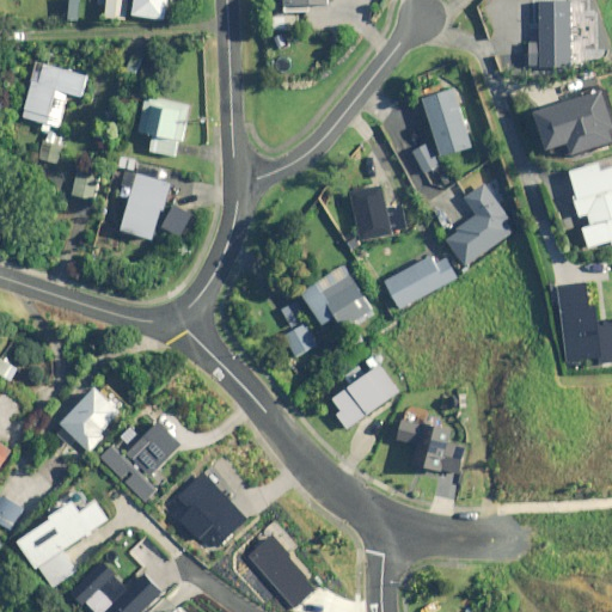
[(128,0),(106,0),(105,17),(127,18),(128,0)]
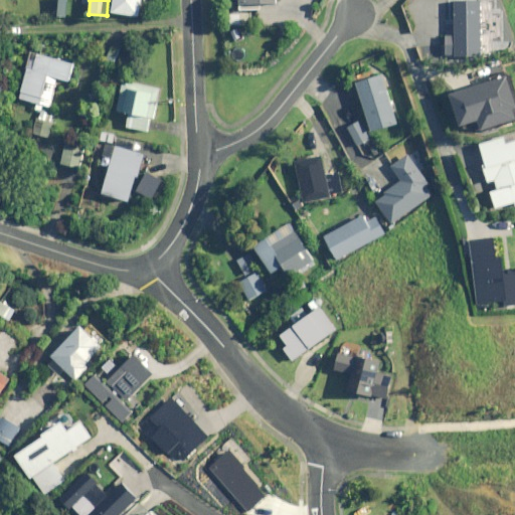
[(141,15),(142,0),(115,0),(114,12),(141,15)]
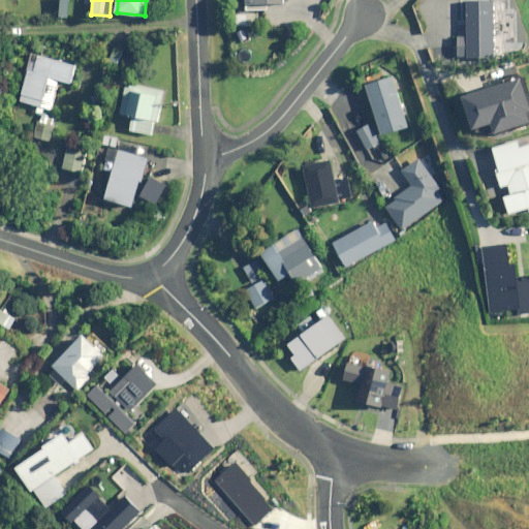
[(435,3),(426,5),(433,26),(441,23),(435,3)]
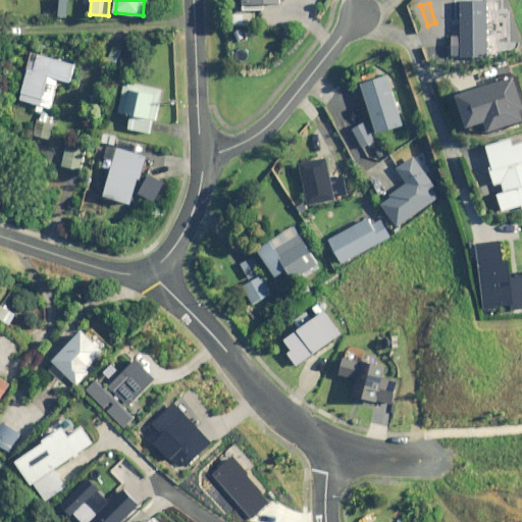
[(247,29),(237,33),(240,43),(251,39),(247,29)]
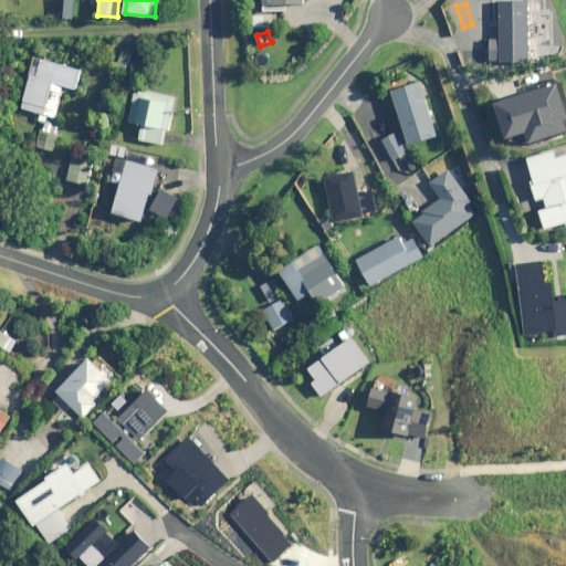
[(81,69),(42,59),(39,73),(32,72),(22,107),(41,113),(40,119),(45,122),(48,115),(54,116),(63,85),(75,88),(81,69)]
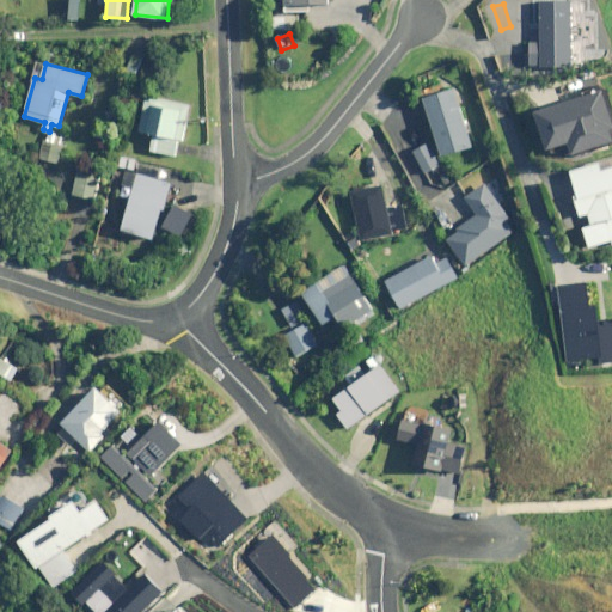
[(471,147),(453,89),(424,98),(441,155),(471,147)]
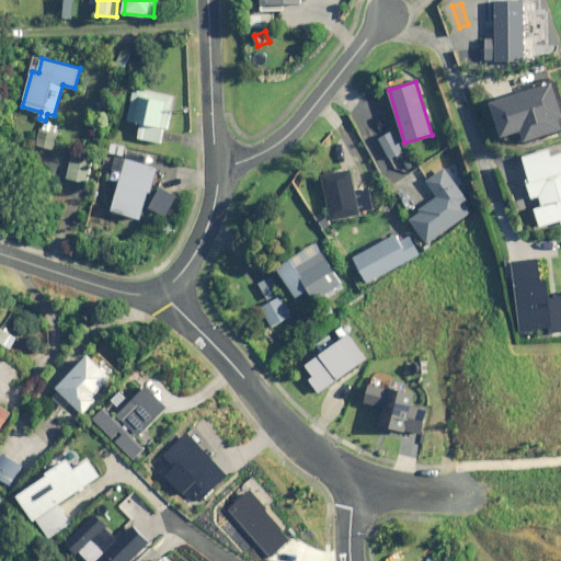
[(560,129),(560,102),(554,83),(493,103),(504,137),(523,130),(526,140),(560,129)]
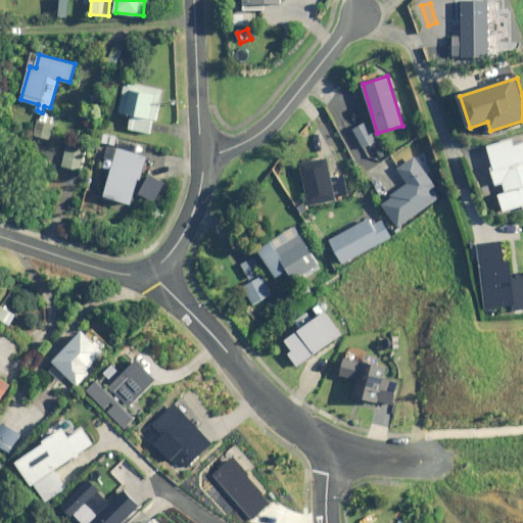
[(162,88),(126,81),(120,112),(133,114),(130,129),(150,133),(152,120),(156,120),(162,88)]
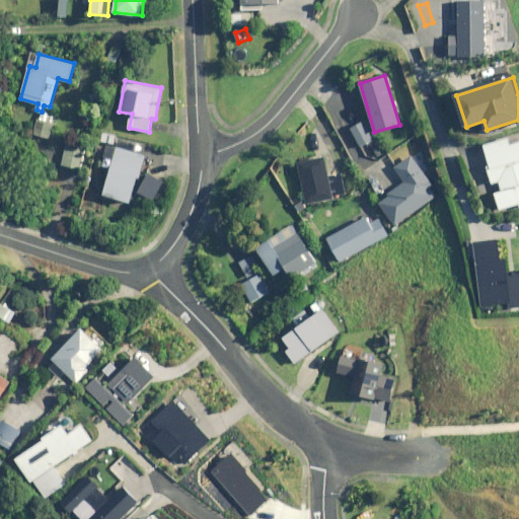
[(57,117),(43,110),(33,134),(49,139),(57,117)]
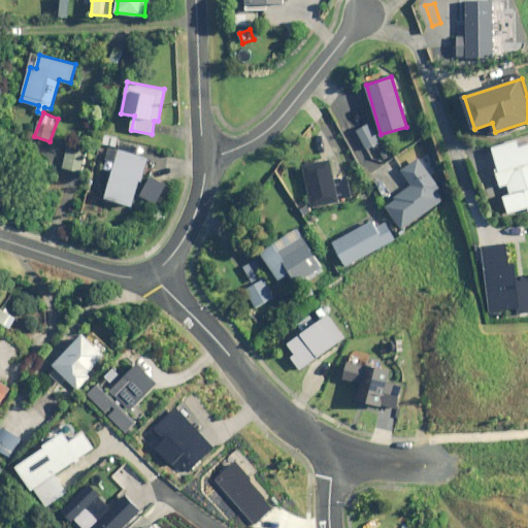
[(380,141),(369,123),(357,130),(367,149),(380,141)]
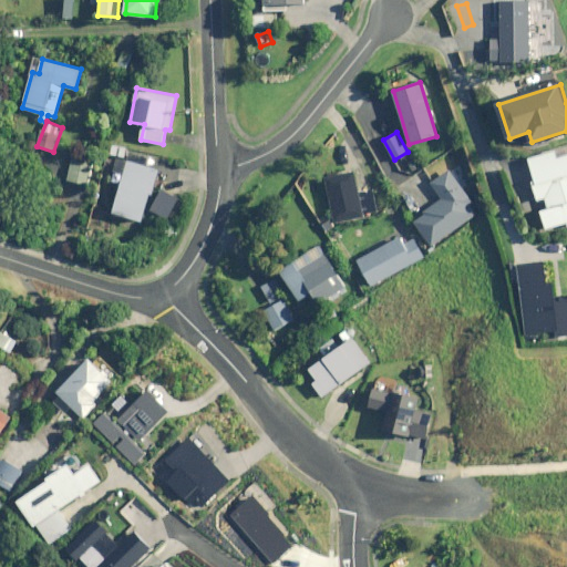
[(126,147),(112,144),(111,153),(125,156),(126,147)]
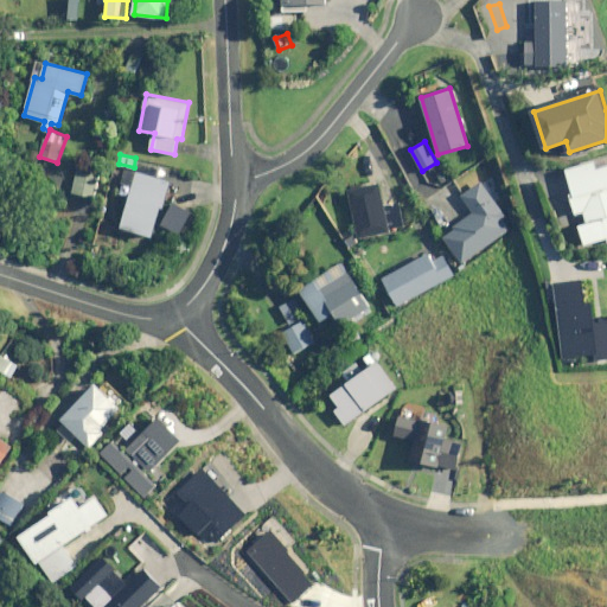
[(606,158),(566,170),(577,213),(586,211),(589,223),(581,225),(586,244),(606,238),(606,158)]
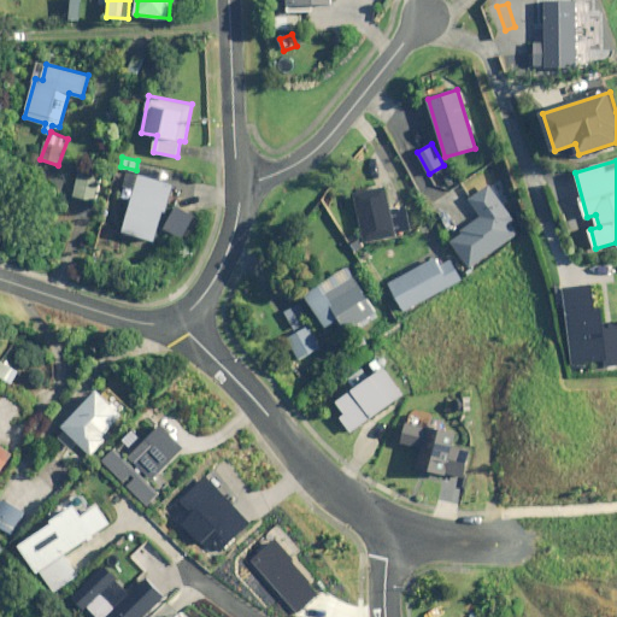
[(101,176),(77,171),(72,195),(97,200),(101,176)]
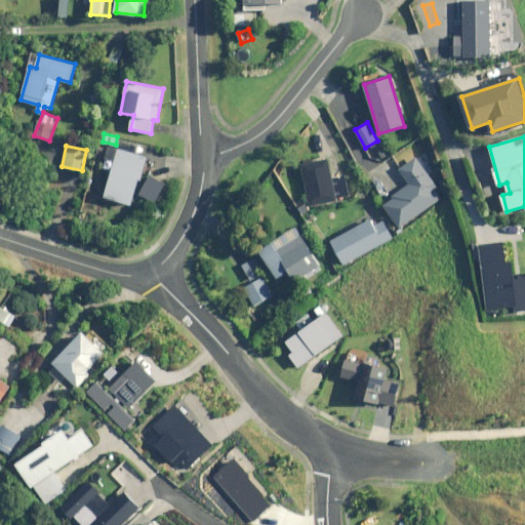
[(148,157),(119,148),(105,197),(133,205),(148,157)]
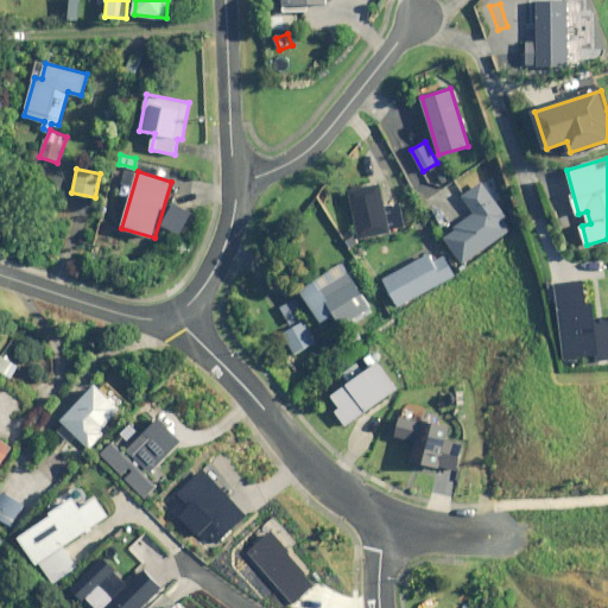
[(386,204),(381,182),(349,189),(360,239),(406,228),(400,202),(386,204)]
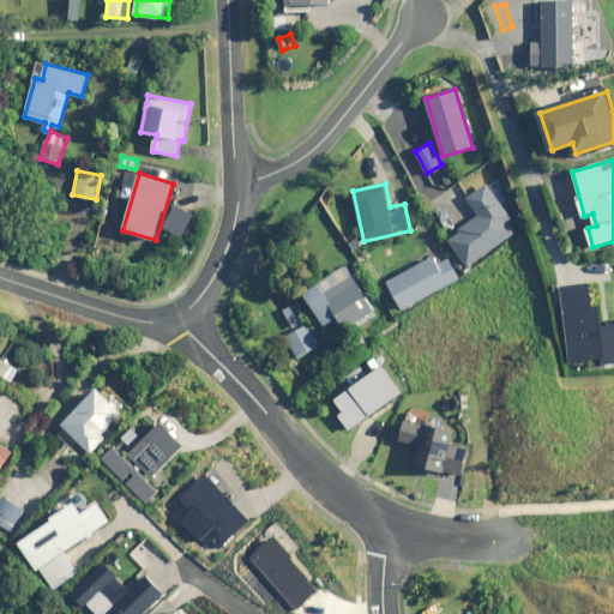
[(517,230),(486,185),(468,198),(480,216),(449,238),(468,265),(517,230)]
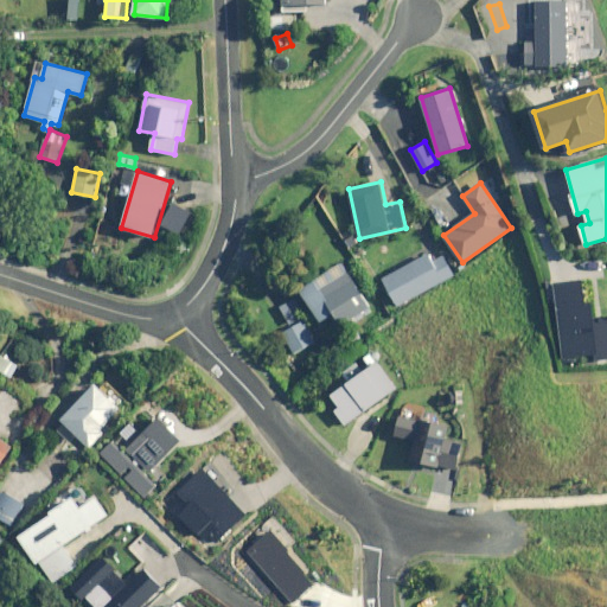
[(455,274),(440,247),(383,279),(398,306),(455,274)]
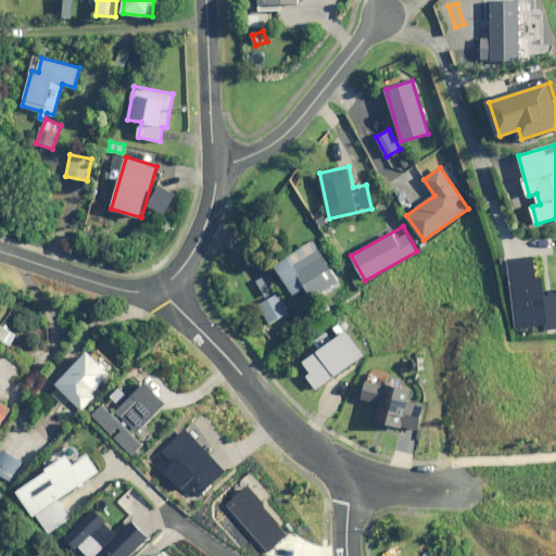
[(340,283),(314,241),(275,265),(293,295),(306,287),(314,300),(340,283)]
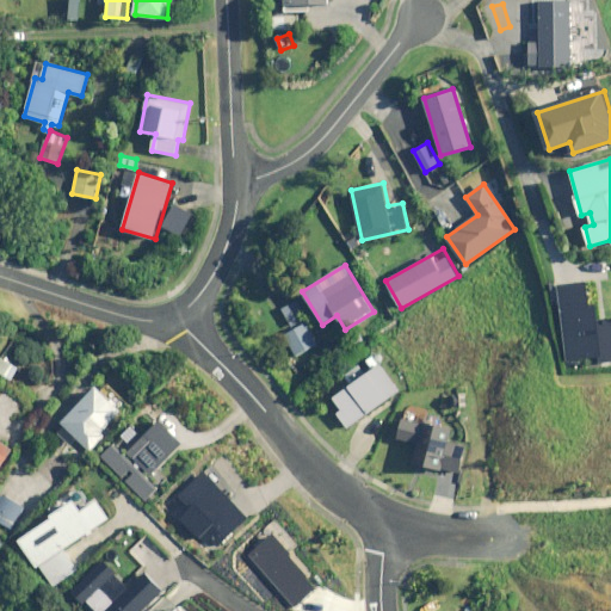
[(610,320),(598,322),(593,282),(560,285),(569,359),(598,357),(598,364),(610,362),(610,320)]
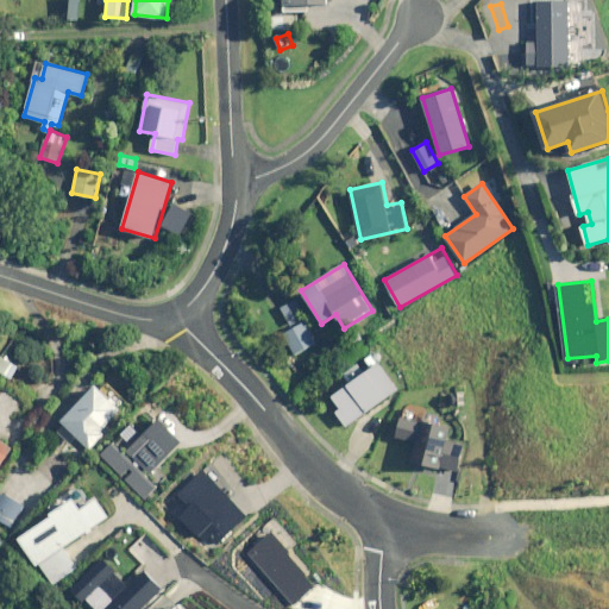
[(295,295),(278,306),(289,325),(306,315),(295,295)]
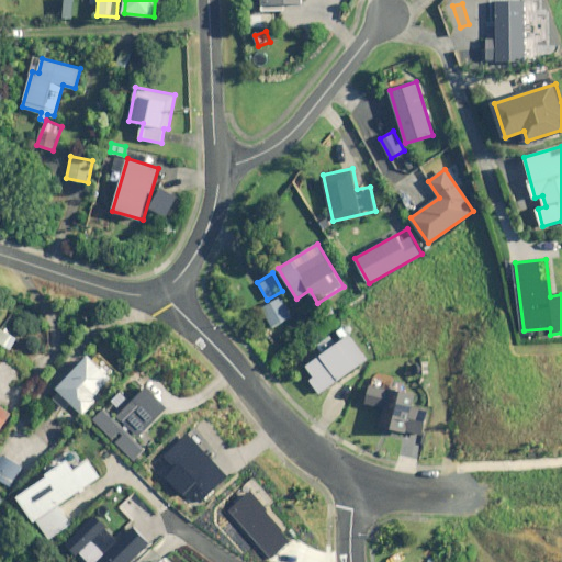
[(291,316),(281,296),(261,307),(270,327),(291,316)]
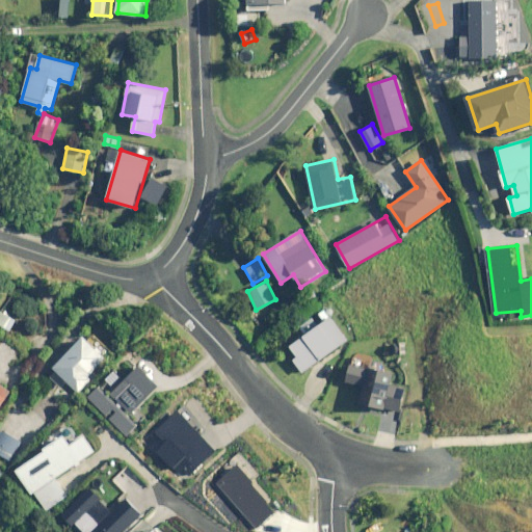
[(17,320),(2,311),(0,314),(0,323),(10,330),(17,320)]
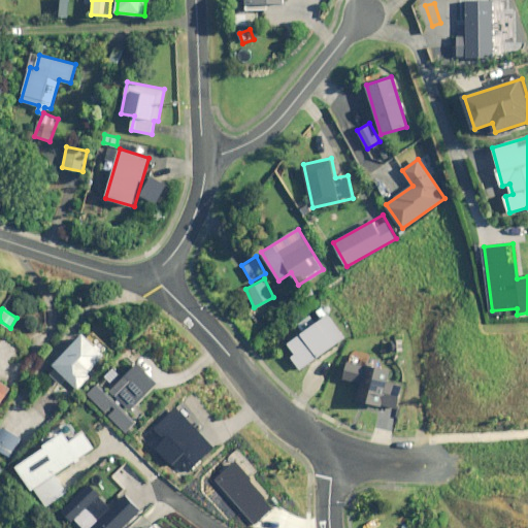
[(344,337),(329,315),(289,343),(295,354),(291,356),(300,369),(344,337)]
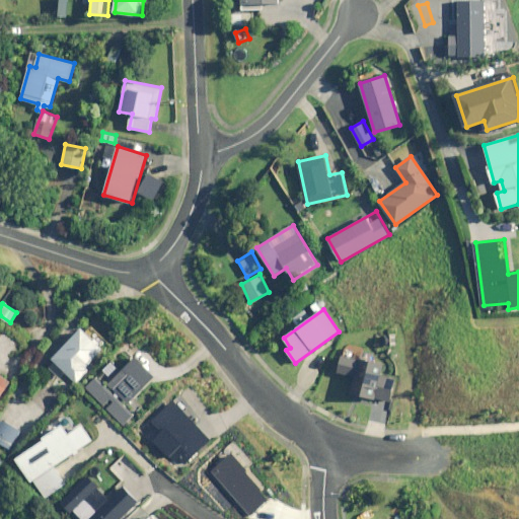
[(103,349),(82,328),(53,360),(77,382),(89,369),(87,367),(103,349)]
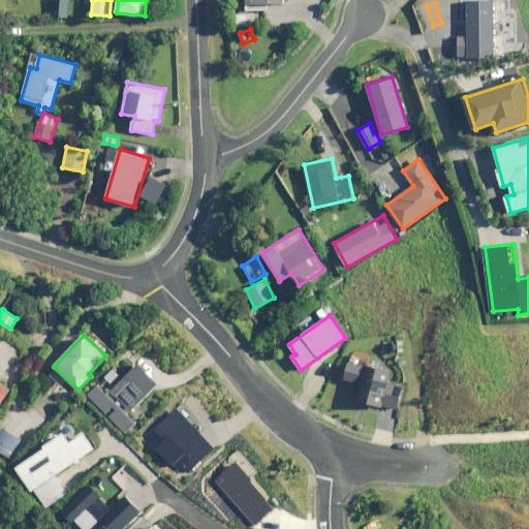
[(389,371),(349,363),(346,380),(362,383),(359,401),(398,409),(402,385),(386,383),(389,371)]
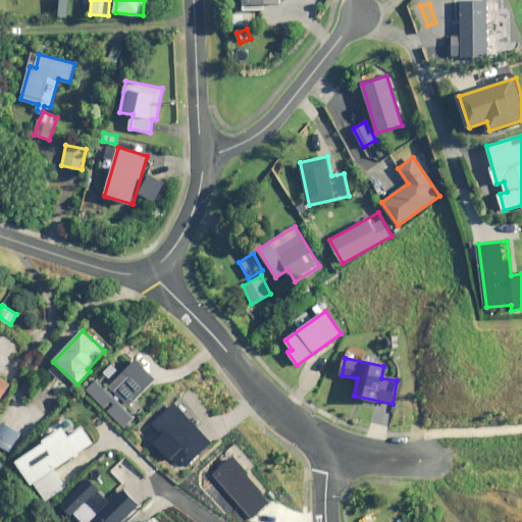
[(158,379),(138,359),(126,371),(133,377),(117,393),(131,406),(158,379)]
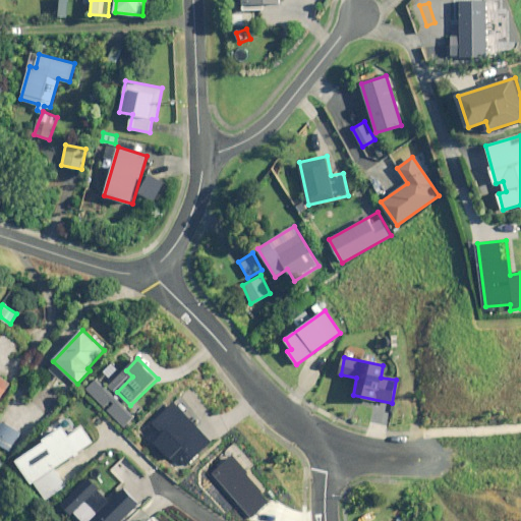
[(0,398),(11,383),(0,373),(0,398)]
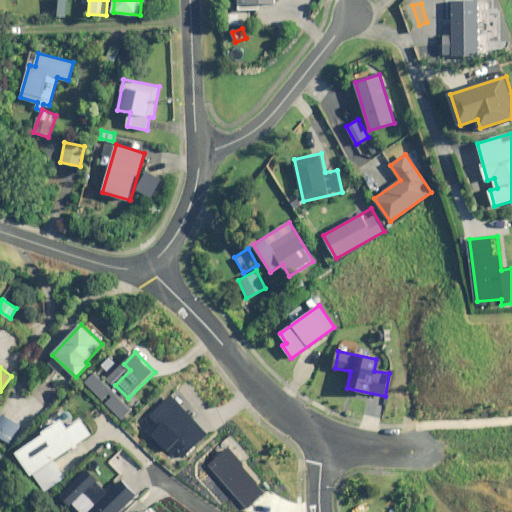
[(113,390),(95,372),(86,382),(104,399),(113,390)]
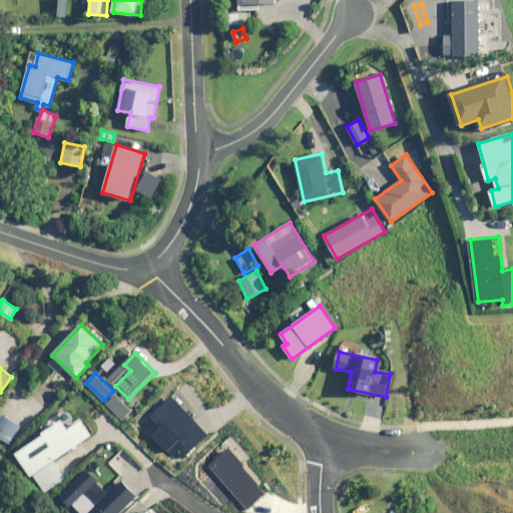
[(133,409),(116,393),(106,404),(123,419),(133,409)]
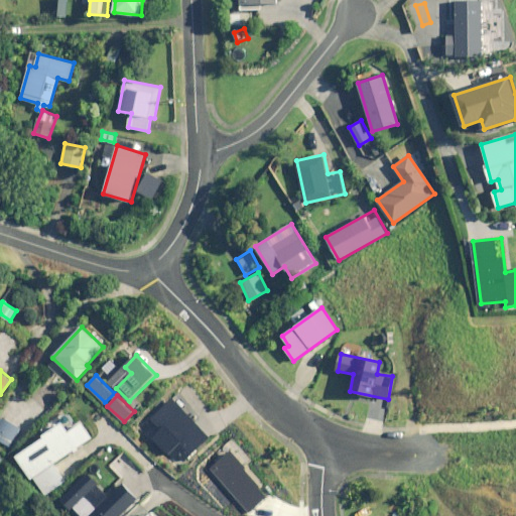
[(210,437),(174,399),(152,418),(163,430),(154,438),(178,466),(210,437)]
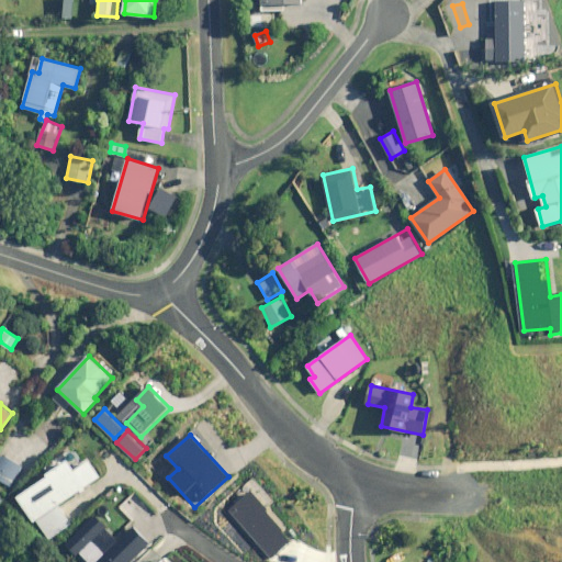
[(22,467),(2,454),(0,458),(0,479),(10,486),(22,467)]
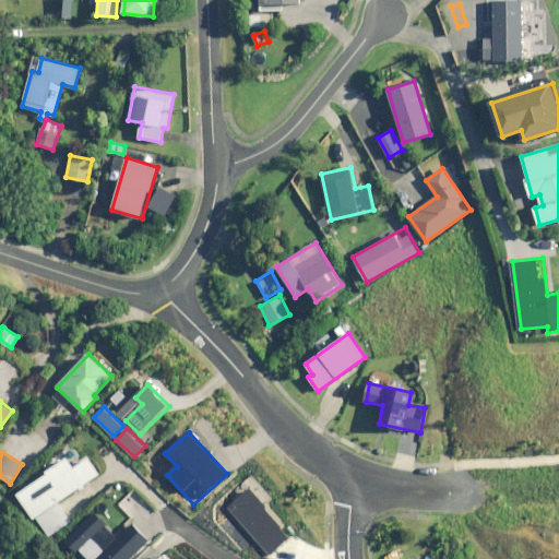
[(100,473),(90,458),(75,467),(69,458),(19,496),(49,537),(72,521),(59,503),(100,473)]
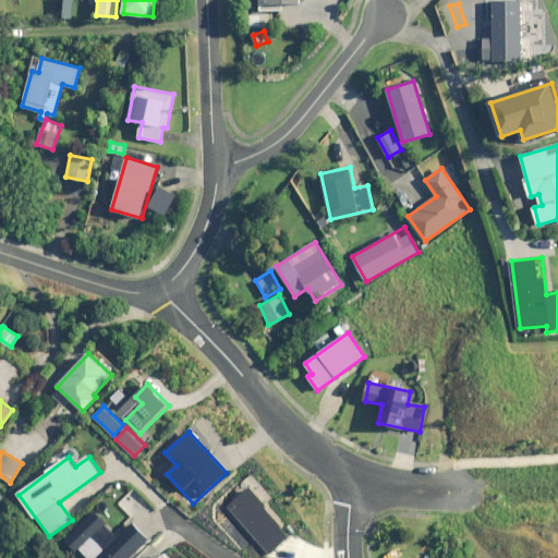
[(96,513),(67,542),(76,552),(81,548),(89,557),(132,557),(150,541),(133,522),(119,536),(96,513)]
